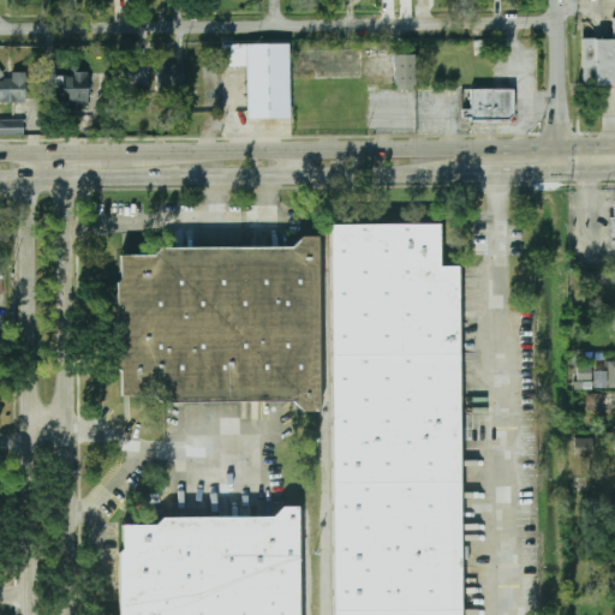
[(580,37),(610,37),(610,18),(614,18),(614,87),(579,87),(580,37)]
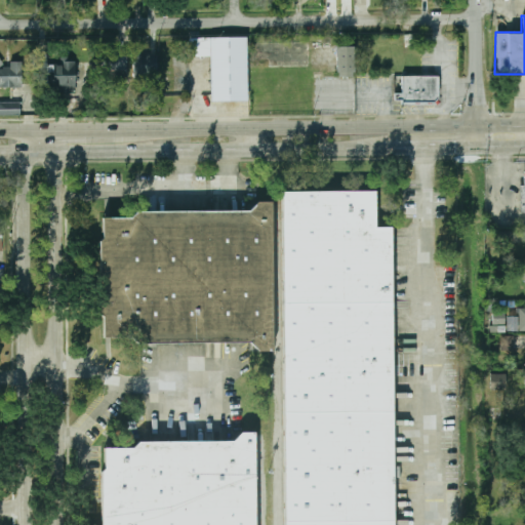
[(245,101),(209,101),(209,57),(196,57),(196,56),(187,56),(186,38),(245,37),(245,101)]
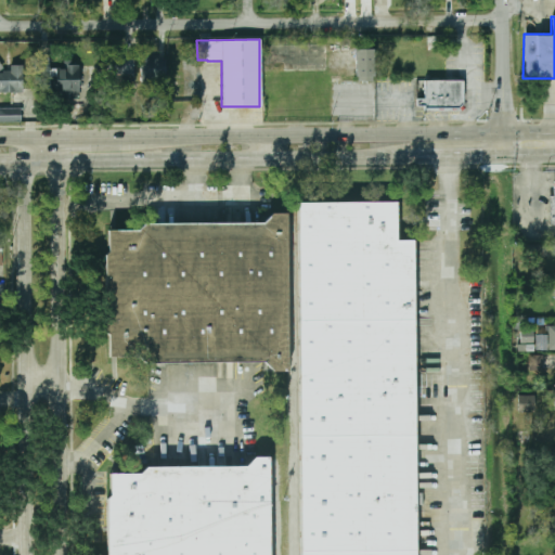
[(374,76),(356,76),(355,49),(374,48),(374,76)]
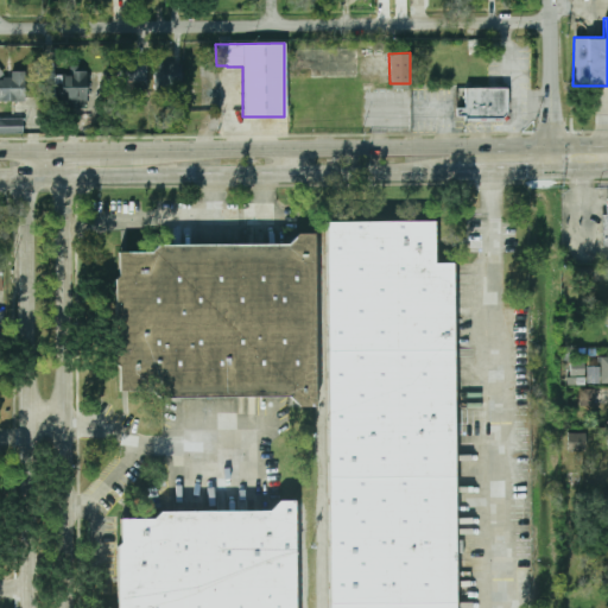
[(146,82),(119,82),(119,59),(146,59),(146,82)]
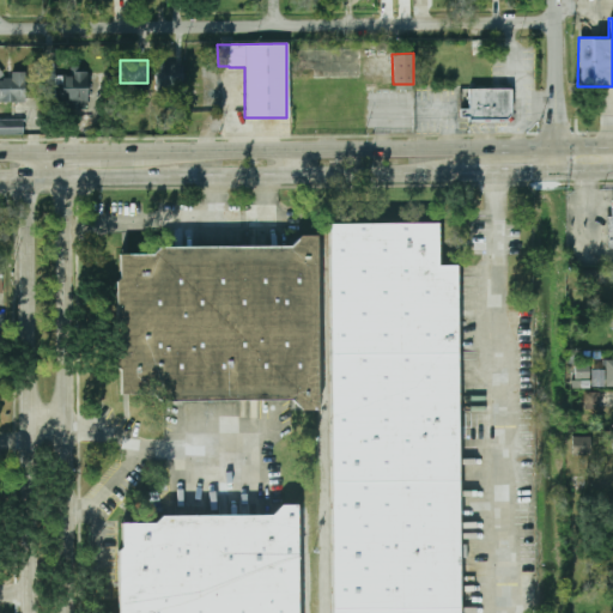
[(184,83),(157,84),(156,66),(182,64),(184,83)]
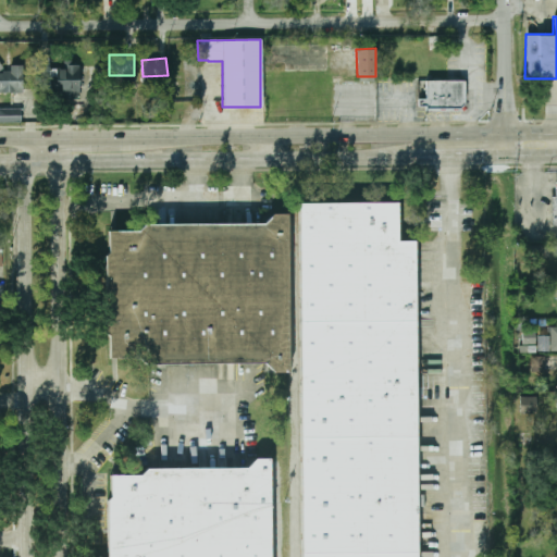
[(21,66),(21,94),(0,94),(0,73),(10,73),(10,65),(21,66)]
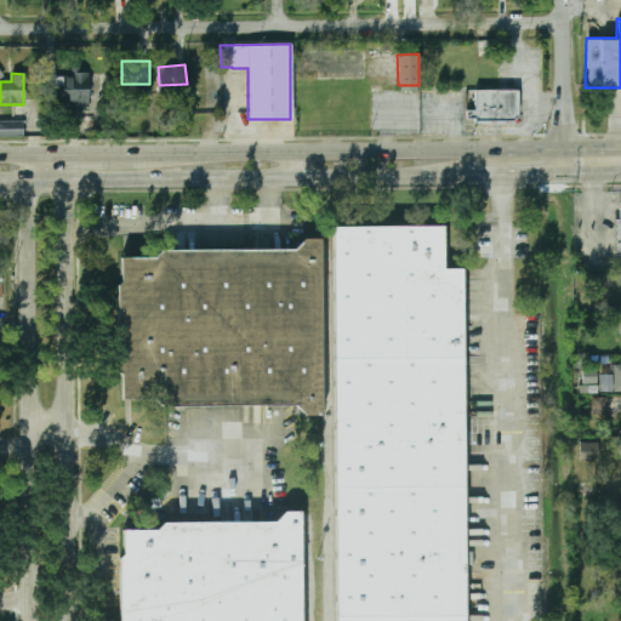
[(89,73),(90,109),(66,110),(64,73),(89,73)]
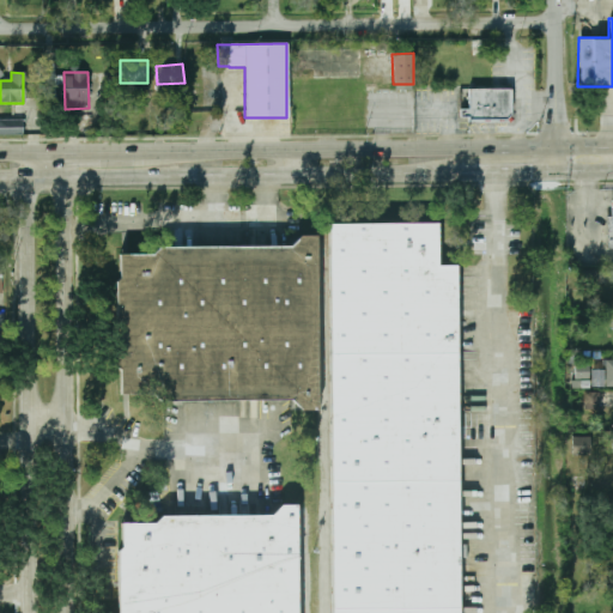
[(509,89),(509,117),(463,117),(463,87),(509,89)]
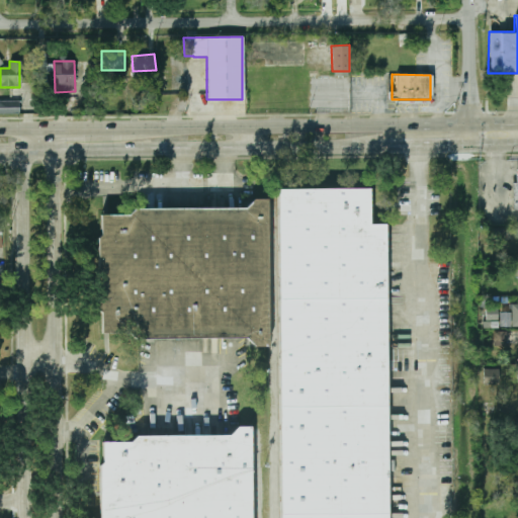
[(19,101),(0,101),(0,114),(19,114),(19,101)]
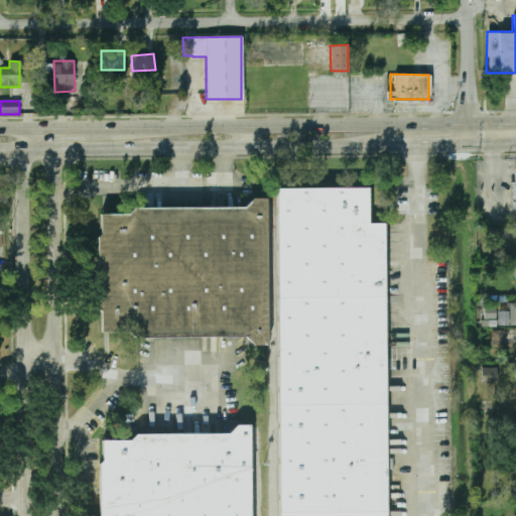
[(99,237),(102,233),(102,214),(130,214),(134,209),(246,206),(253,198),(267,198),(267,186),(273,186),(277,344),(255,344),(245,335),(137,338),(128,330),(103,331),(103,310),(98,306),(98,298),(103,293),(103,282),(100,279),(99,237)]
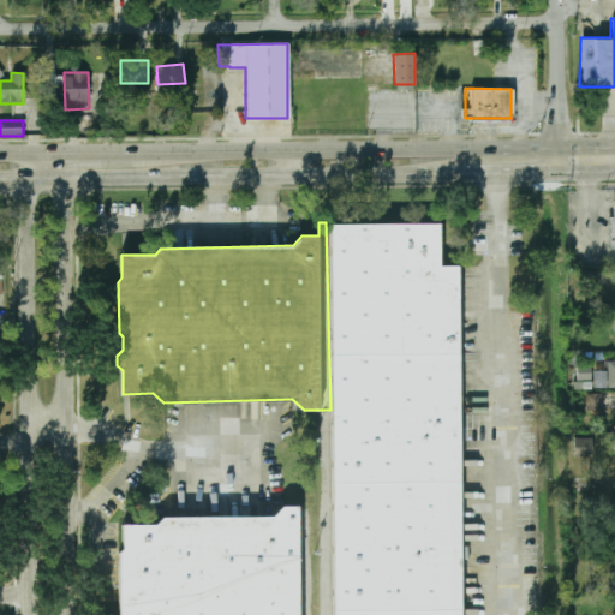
[(334,614),(330,224),(439,222),(440,267),(458,267),(460,614),(334,614)]
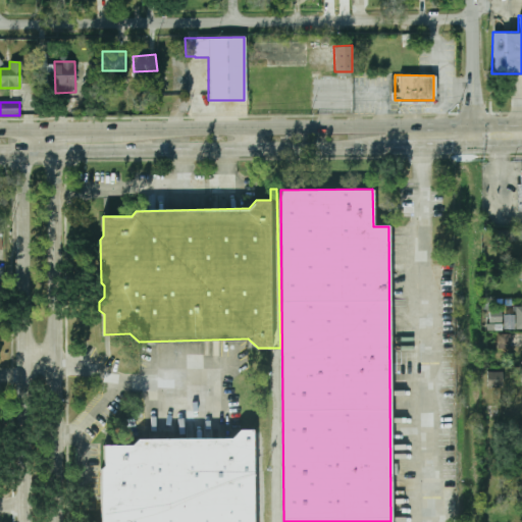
[(504,330),(504,329),(516,329),(516,315),(503,315),(503,311),(489,311),(489,326),(487,326),(487,330),(504,330)]
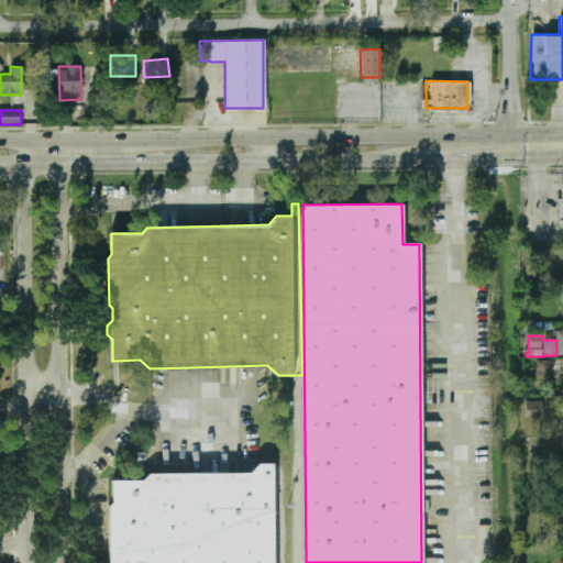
[(552,361),(539,361),(538,376),(551,376),(552,361)]
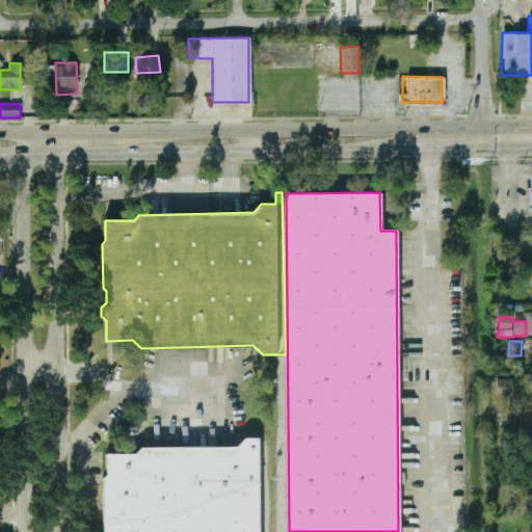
[(497,396),(513,395),(512,379),(497,379),(497,396)]
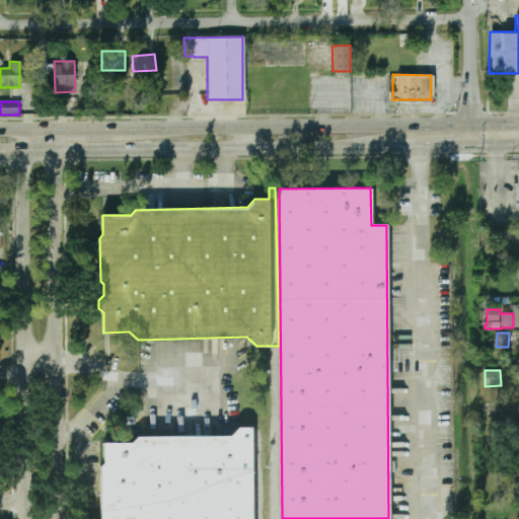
[(101,518),(101,466),(103,463),(103,443),(132,443),(138,437),(231,436),(239,427),(252,428),(253,518),(101,518)]
